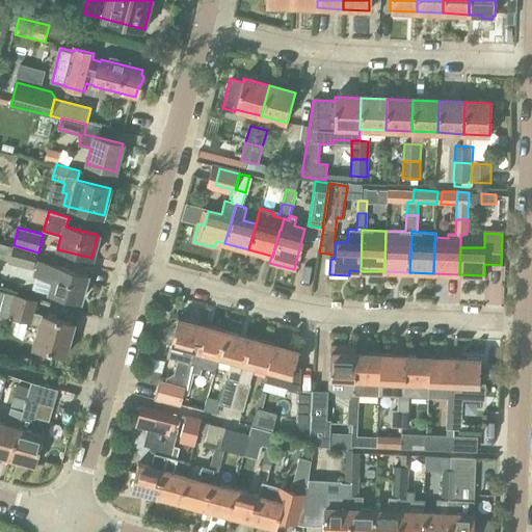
[(14,245),(12,247),(0,243),(0,258),(9,261),(8,263),(33,269),(33,268),(35,268),(33,275),(51,281),(48,294),(80,302),(87,275),(55,266),(56,265),(36,260),(38,253),(14,245)]
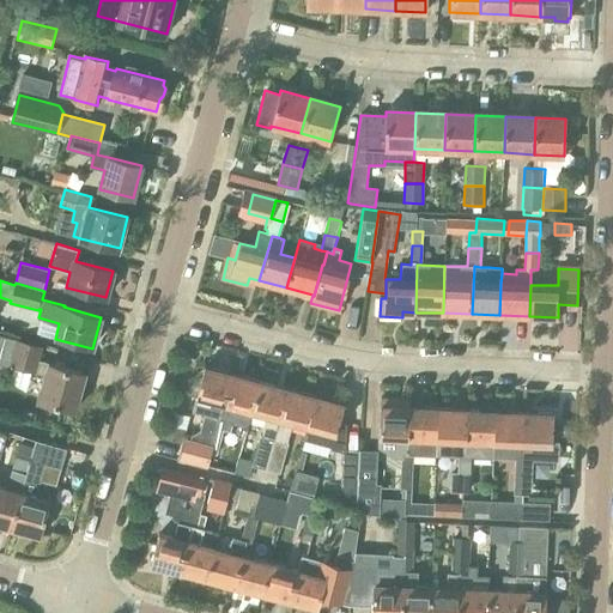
[(46,375),(38,401),(74,411),(85,374),(49,364),(49,363),(41,360),(44,346),(0,333),(0,366),(11,370),(12,366),(36,372),(37,372),(46,375)]
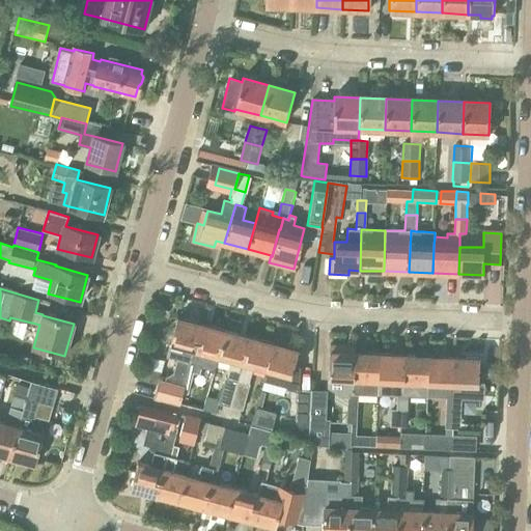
[(165,378),(163,385),(179,389),(184,375),(187,362),(192,364),(202,325),(178,317),(168,357),(178,360),(174,375),(172,375),(165,378)]
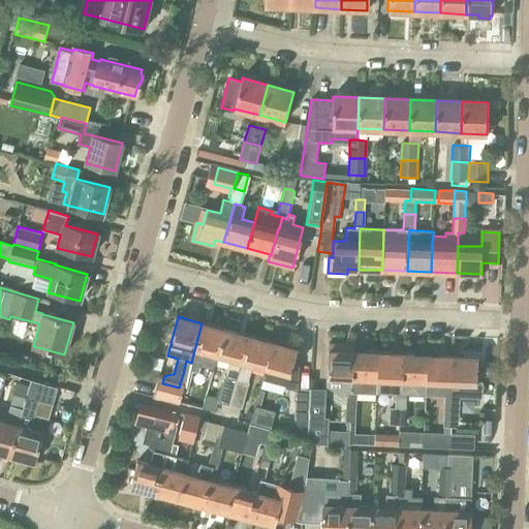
[(186,361),(183,374),(192,376),(196,364),(203,365),(206,352),(211,354),(218,356),(225,330),(201,323),(191,363),(186,361)]
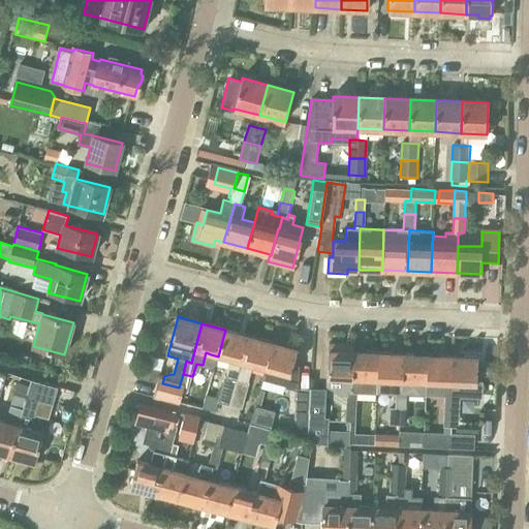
[(231,405),(249,336),(225,330),(218,356),(229,360),(219,401),(231,405)]
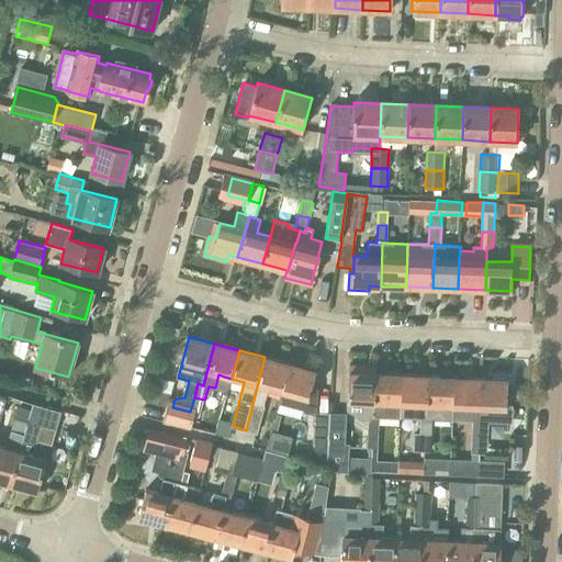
[(282,392),(290,363),(265,357),(246,430),(257,434),(258,434),(265,406),(262,405),(267,388),(282,392)]
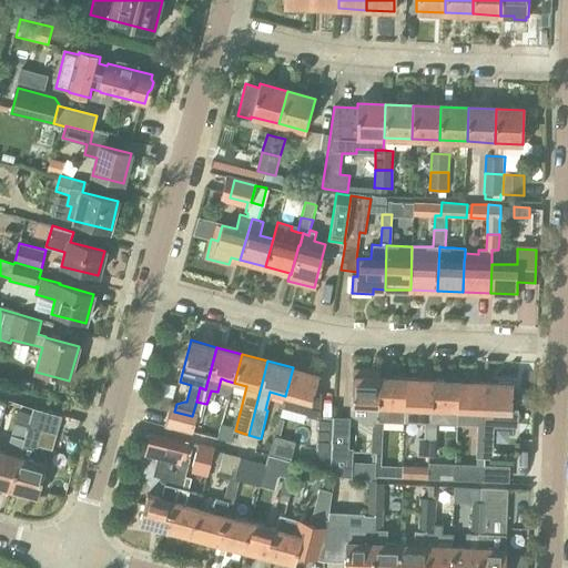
[(321,394),(315,393),(320,375),(293,367),(285,396),(283,406),(308,413),(321,412),(321,394)]
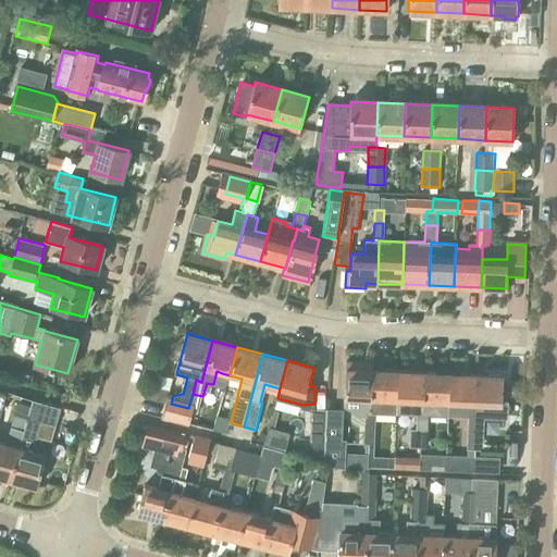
[(345,408),(359,415),(360,415),(361,399),(371,400),(372,370),(362,370),(362,363),(346,362),(345,408)]
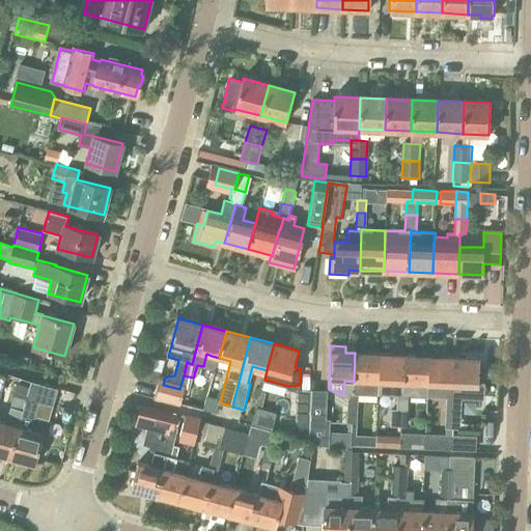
[(380,383),(380,354),(355,353),(354,382),(354,392),(348,392),(348,407),(359,407),(359,394),(379,395),(380,383)]
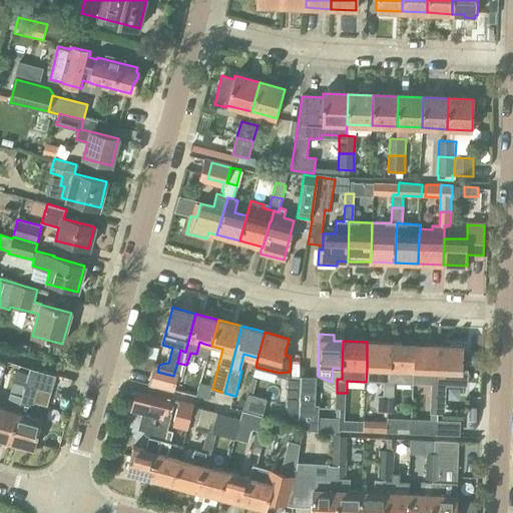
[(367,370),(366,382),(384,383),(389,383),(389,382),(389,371),(391,343),(367,342),(367,370)]
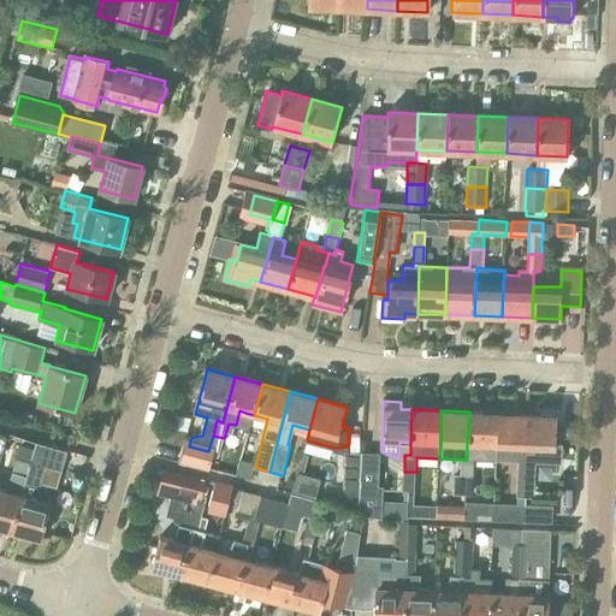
[(496,446),(497,413),(469,412),(467,445),(496,446)]
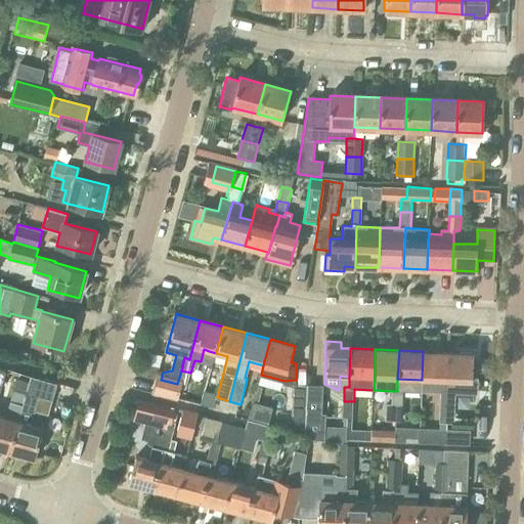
[(422,391),(442,392),(446,392),(447,352),(423,351),(422,380),(422,391)]
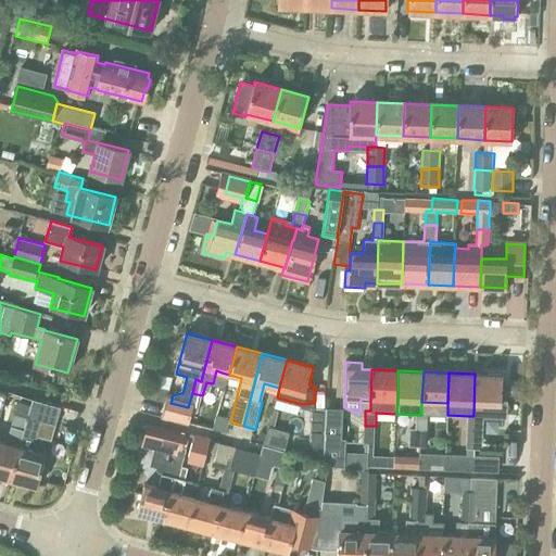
[(469,416),(468,432),(479,432),(482,432),(483,417),(506,418),(507,402),(501,402),(502,375),(475,374),(474,416),(469,416)]
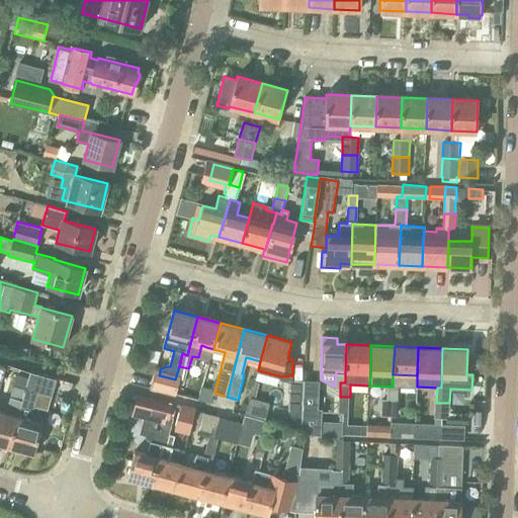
[(184,383),(188,369),(179,366),(175,379),(159,375),(156,389),(177,395),(180,382),(184,383)]
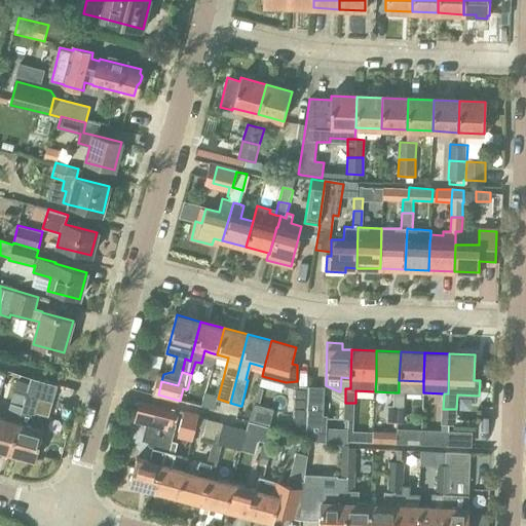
[(32,426),(39,399),(52,402),(58,385),(31,378),(29,384),(23,407),(19,422),(32,426)]
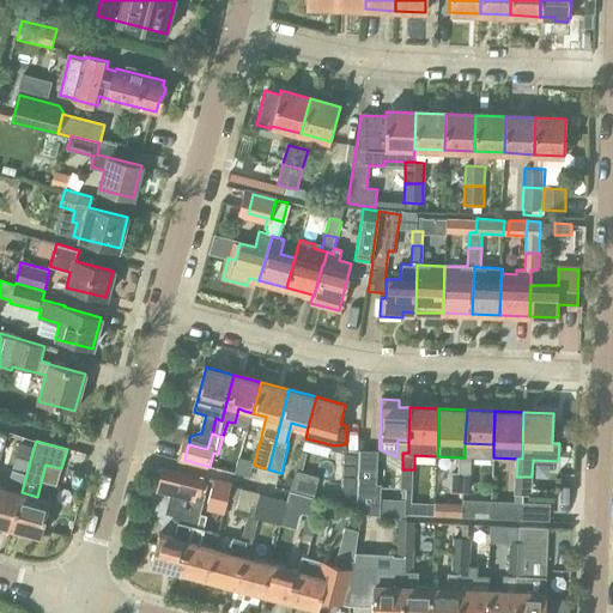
[(26,474),(34,448),(18,444),(12,471),(26,474)]
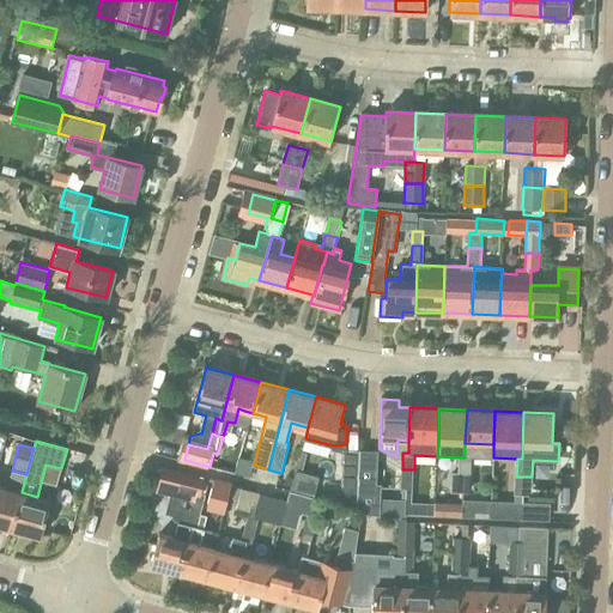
[(356,508),(357,485),(359,451),(343,451),(339,504),(356,508)]
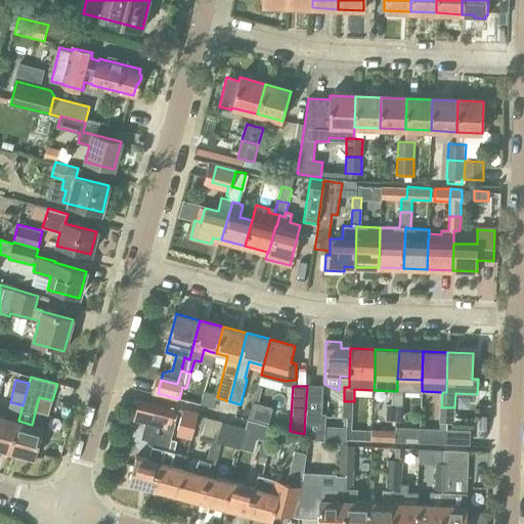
[(307,386),(305,415),(320,416),(321,387),(307,386)]
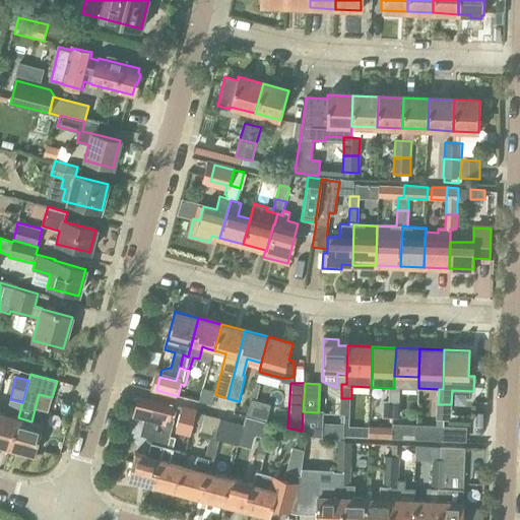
[(207,401),(211,388),(198,384),(193,397),(207,401)]
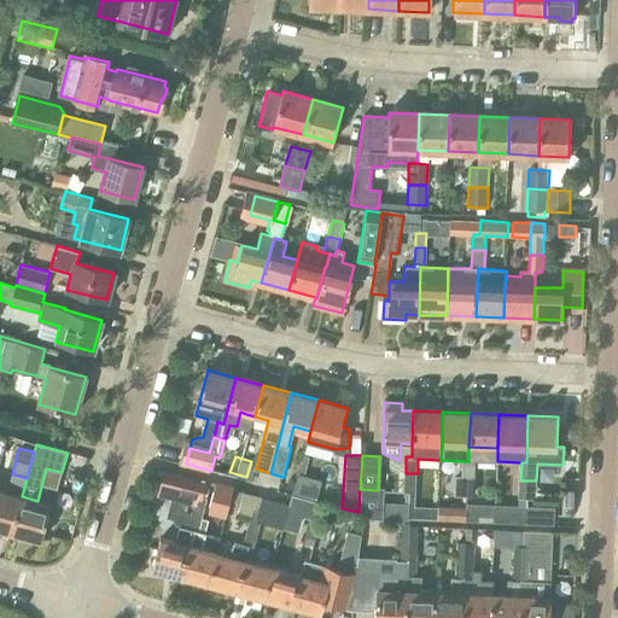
[(462,461),(461,478),(473,478),(474,460),(468,460),(468,461),(462,461)]
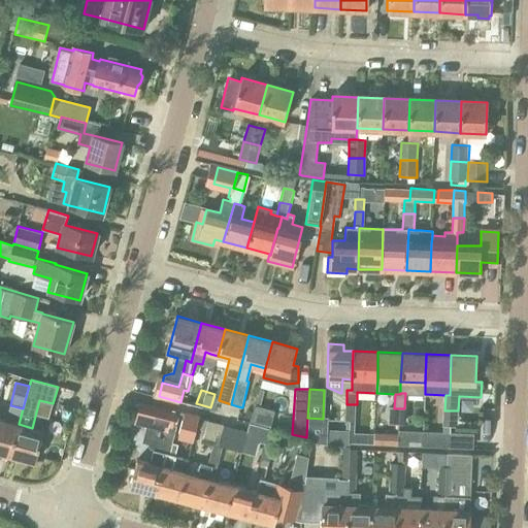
[(156,493),(165,454),(170,456),(170,454),(173,440),(164,438),(168,423),(173,424),(176,413),(152,406),(152,407),(140,404),(136,423),(160,429),(152,463),(138,459),(131,486),(156,493)]
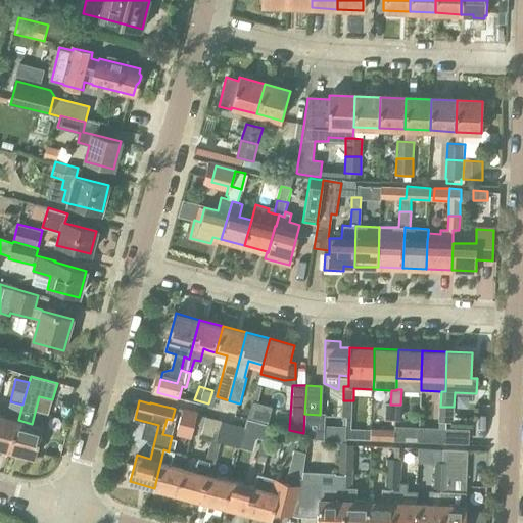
[(343,402),(342,417),(352,417),(352,402),(343,402)]
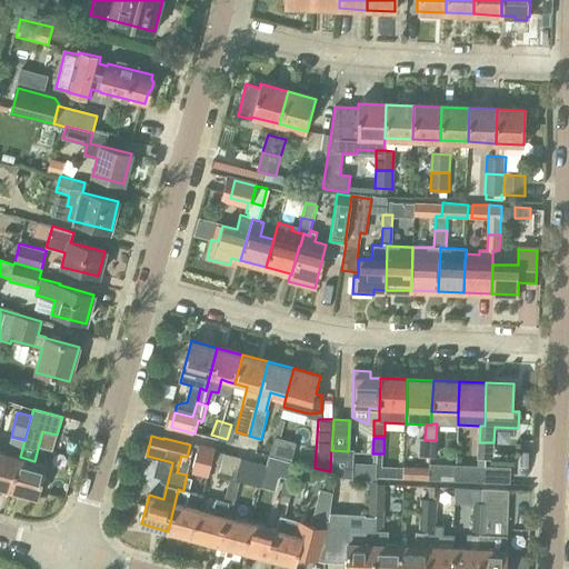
[(425,440),(425,457),(435,458),(436,440),(425,440)]
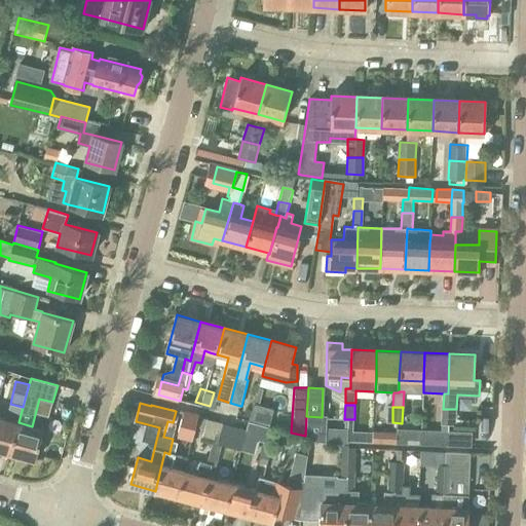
[(453,424),(453,409),(443,409),(442,423),(453,424)]
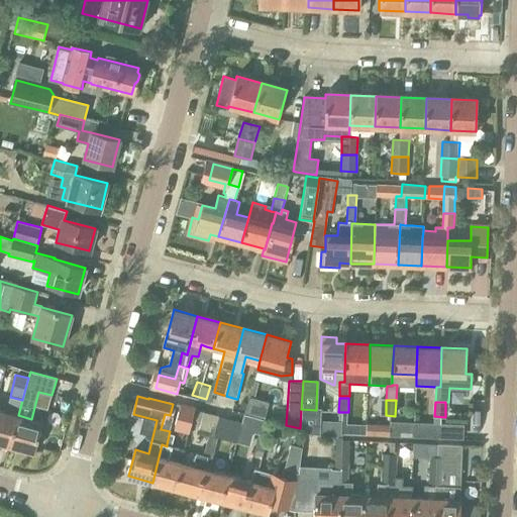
[(188,434),(195,409),(196,406),(182,403),(181,406),(174,430),(188,434)]
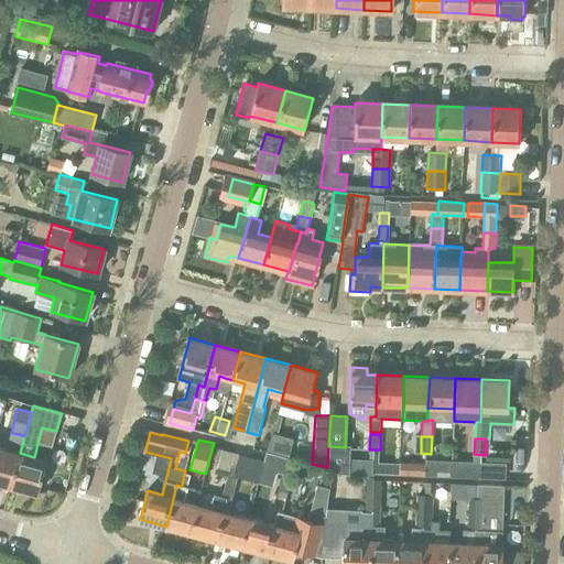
[(289,457),(292,447),(271,442),(269,451),(289,457)]
